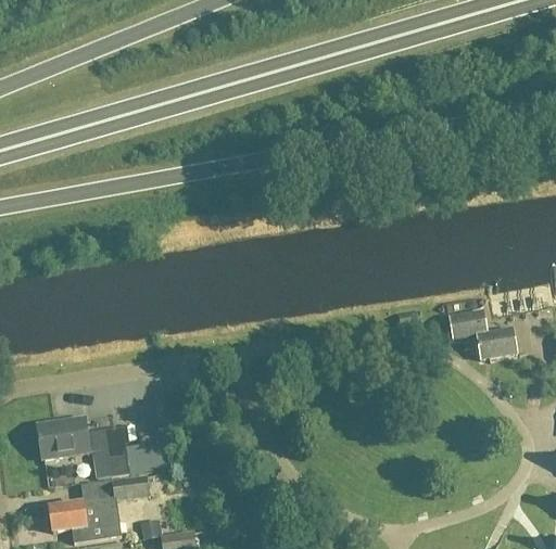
[(450,322),(451,332),(452,339),(476,335),(480,359),(484,358),(489,357),(516,353),(512,327),(485,332),(482,310),(449,316),(450,322)]
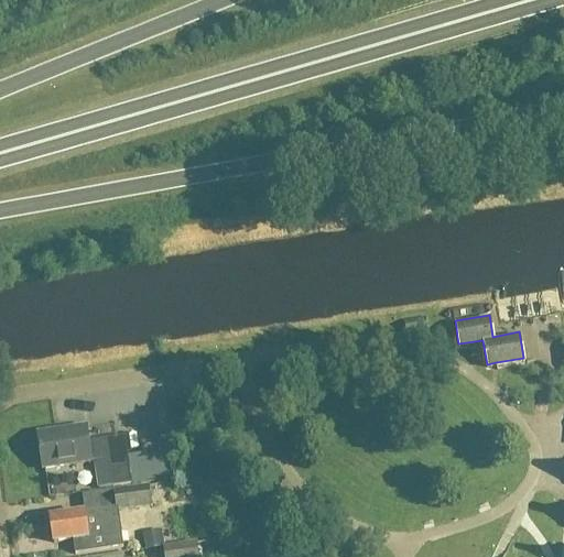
[(197,413),(197,411),(182,413),(183,425),(198,423),(198,421),(197,413)]
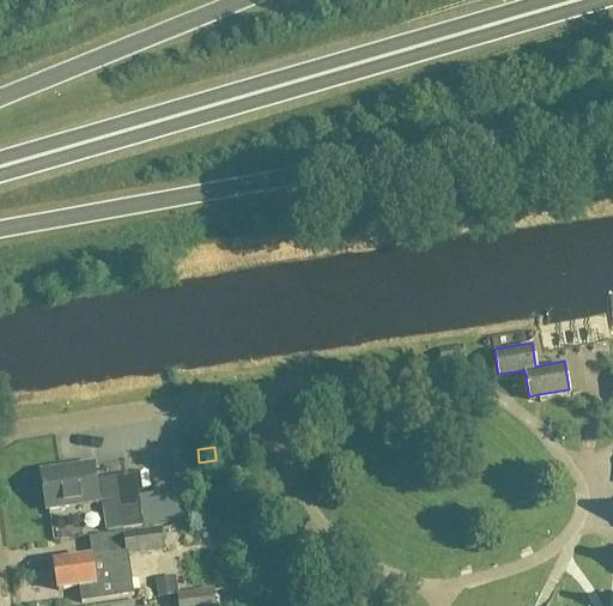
[(40,468),(46,507),(98,500),(117,496),(122,527),(141,523),(134,472),(95,478),(92,460),(40,468)]
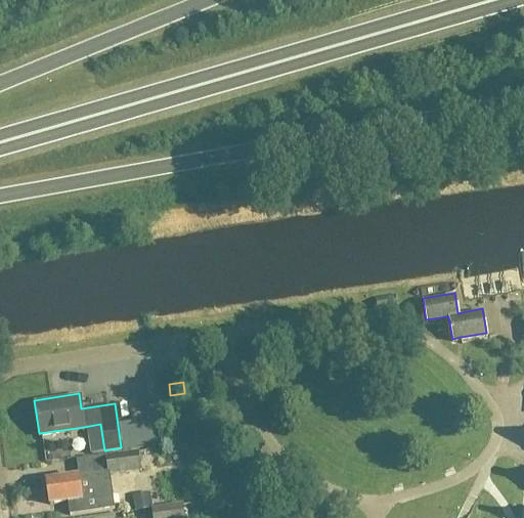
[(103,451),(106,472),(139,467),(137,446),(103,451)]
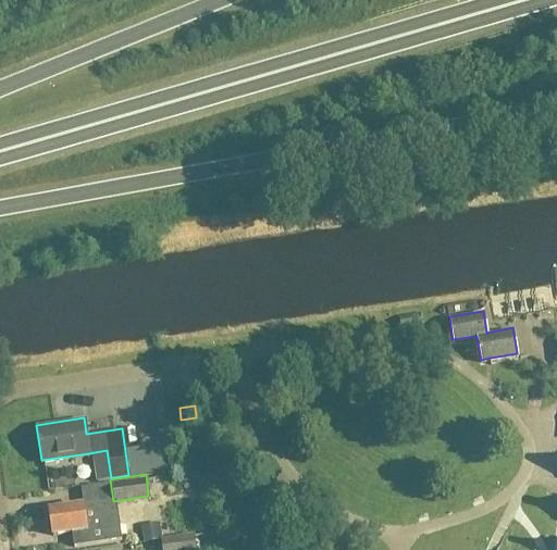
[(118,519),(103,521),(101,504),(84,508),(83,503),(48,509),(52,534),(71,530),(73,544),(121,536),(118,519)]
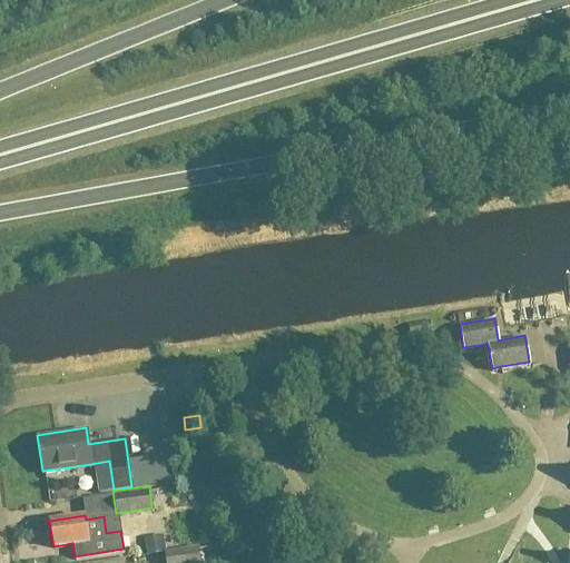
[(203,562),(200,545),(166,550),(167,562),(203,562)]
